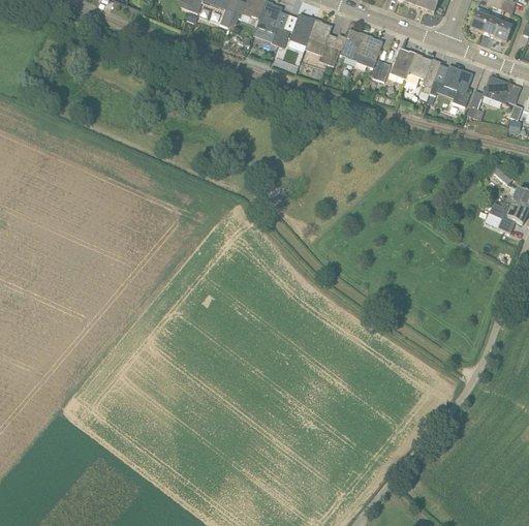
[(183,0),(181,6),(189,9),(191,0),(183,0)]
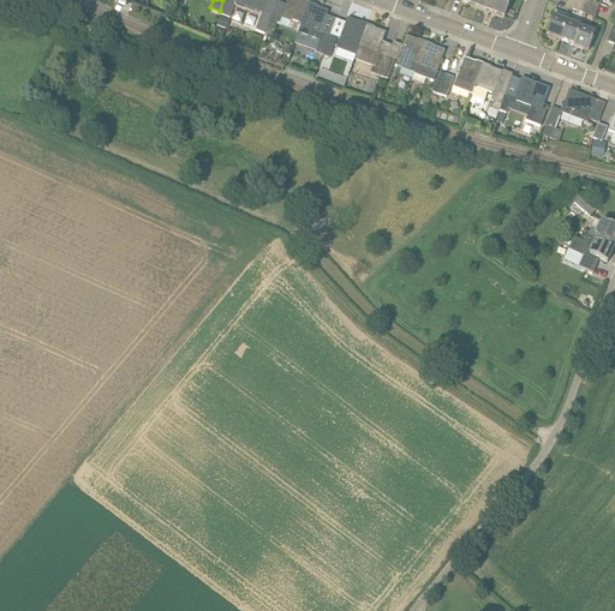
[(222,0),(220,11),(230,15),(234,0),(261,10),(255,25),(266,29),(273,11),(276,0),(222,0)]
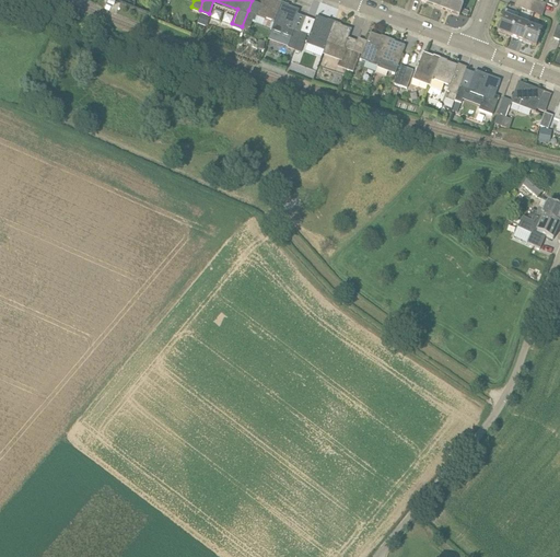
[(261,0),(256,14),(273,21),(281,0),(261,0)]
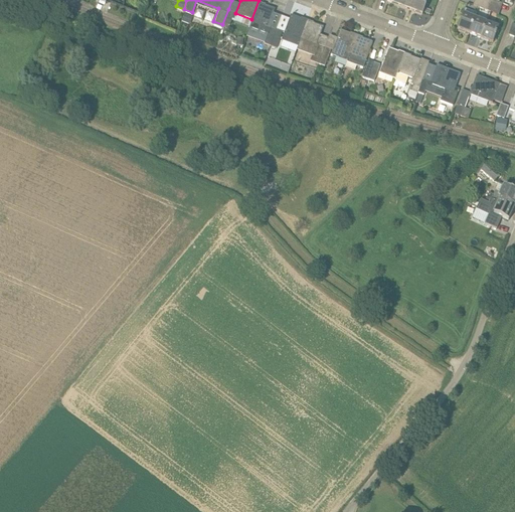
[(260,28),(262,23),(268,25),(272,16),(275,7),(259,0),(251,19),(249,25),(260,28)]
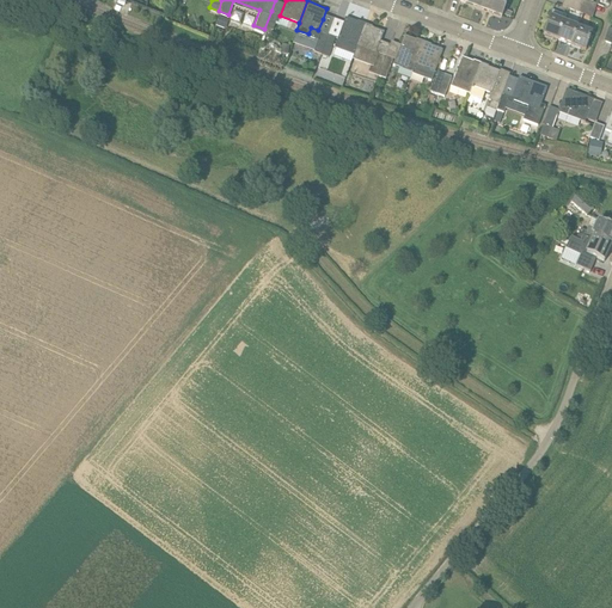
[(501,13),(506,0),(490,0),(488,8),(501,13)]
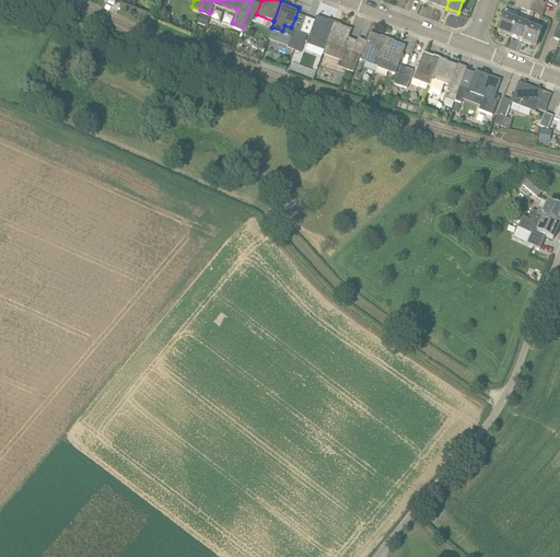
[(541,13),(544,8),(529,2),(527,8),(541,13)]
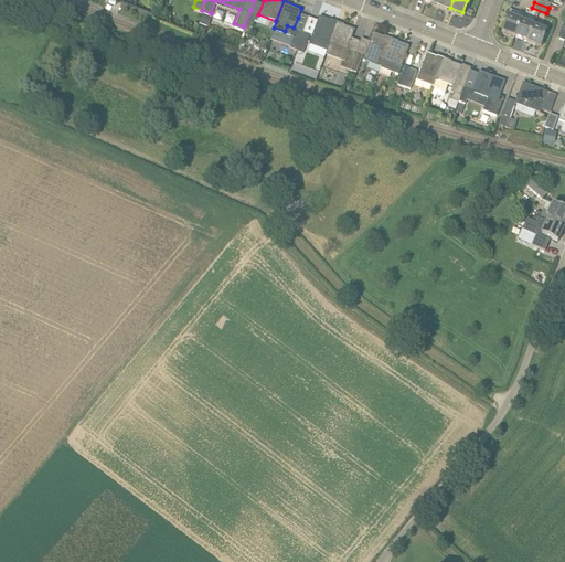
[(521,18),(523,12),(510,7),(501,29),(515,34),(521,18)]
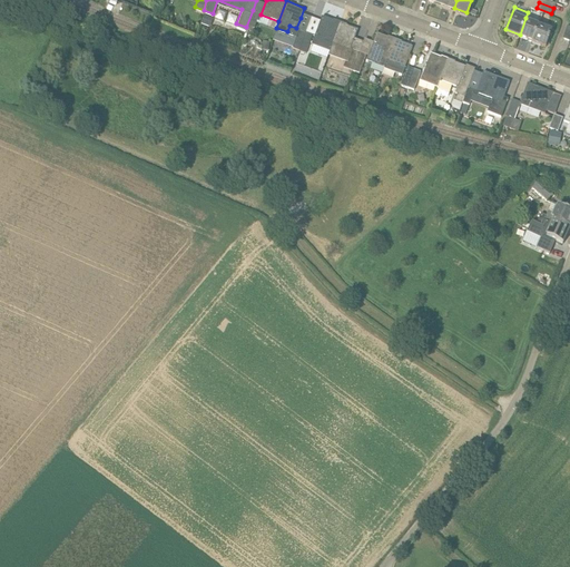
[(256,20),(258,12),(253,10),(246,27),(253,29),(256,20)]
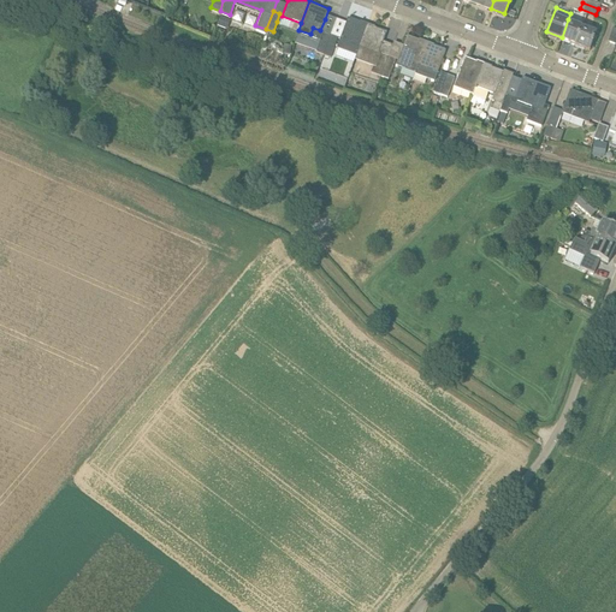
[(232,17),(221,13),(219,23),(229,27),(232,17)]
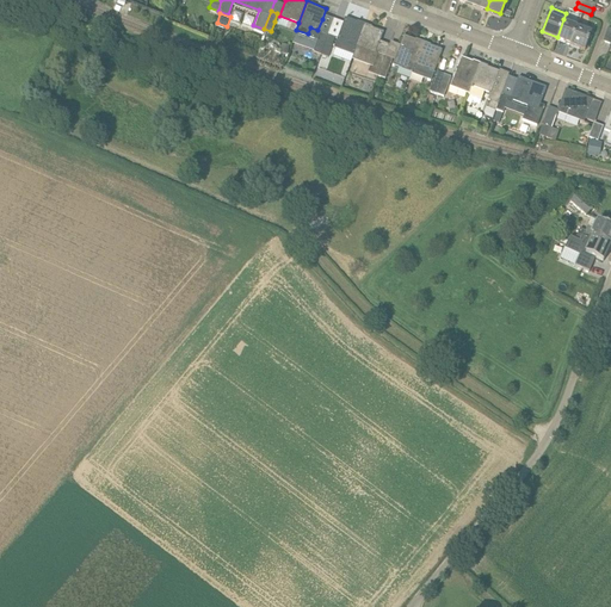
[(356,44),(364,22),(345,14),(340,26),(337,37),(356,44)]
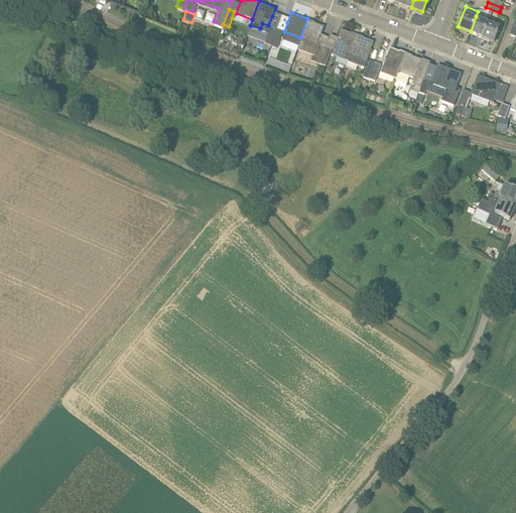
[(482,35),(488,20),(476,16),(471,31),(482,35)]
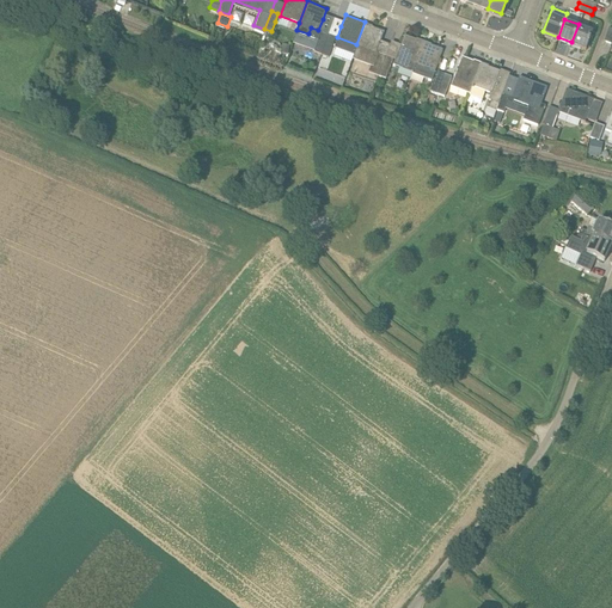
[(377,49),(380,38),(384,29),(365,22),(356,44),(353,56),(371,63),(368,69),(378,73),(380,67),(385,54),(378,50),(379,49),(377,49)]
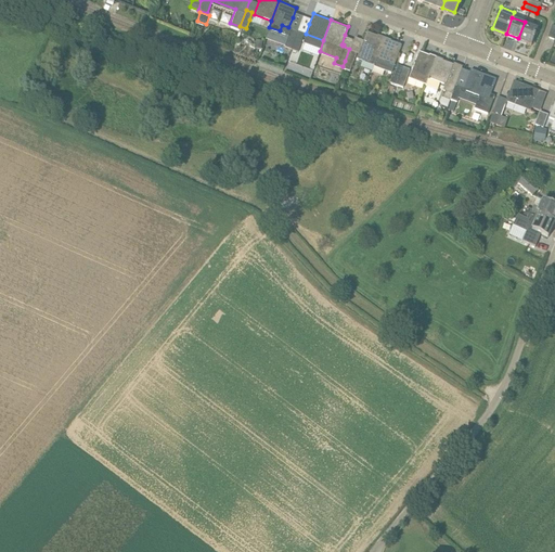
[(518,38),(531,43),(538,27),(525,22),(518,38)]
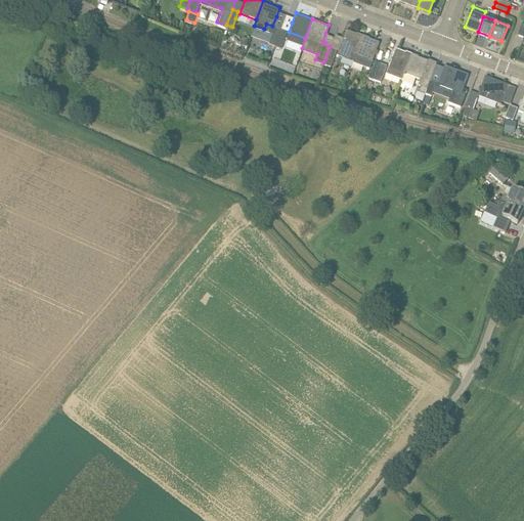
[(276,40),(281,28),(274,25),(272,33),(268,42),(275,44),(276,40)]
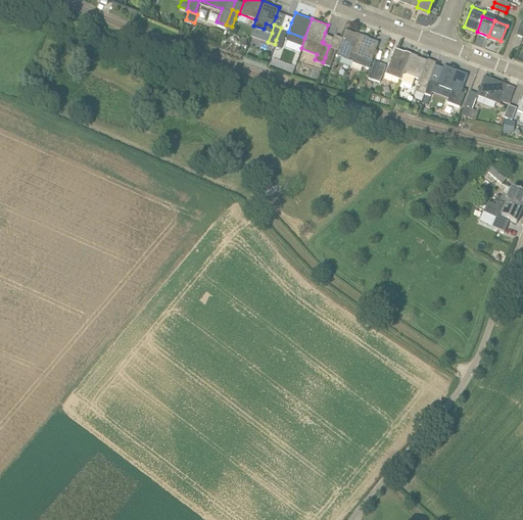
[(281,28),(276,40),(282,42),(287,30),(281,28)]
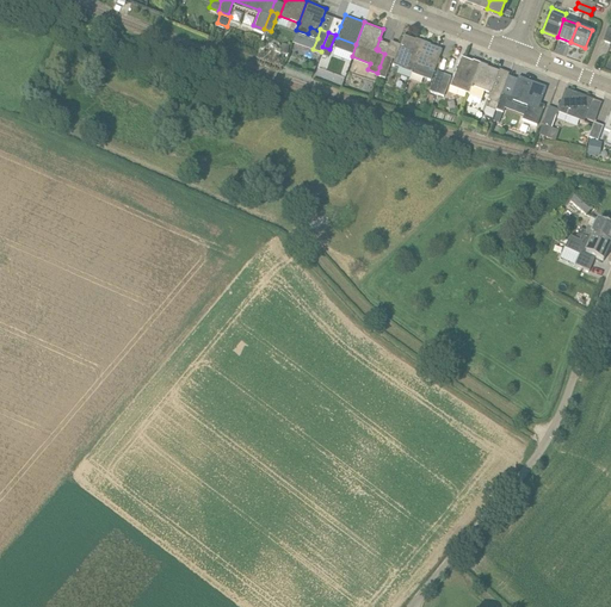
[(403,32),(393,62),(412,69),(423,39),(403,32)]
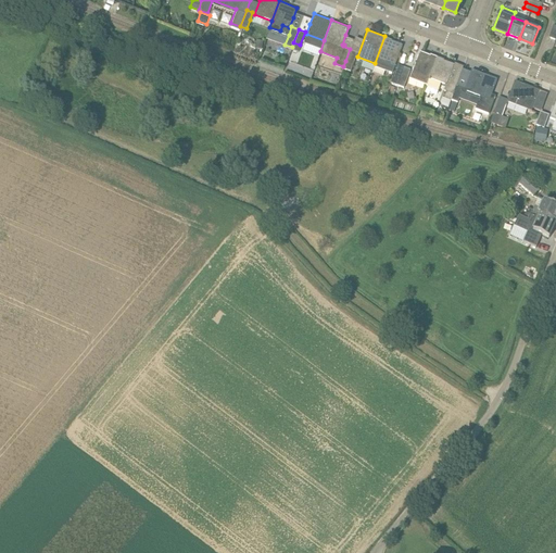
[(392,71),(399,53),(402,42),(384,36),(375,64),(392,71)]
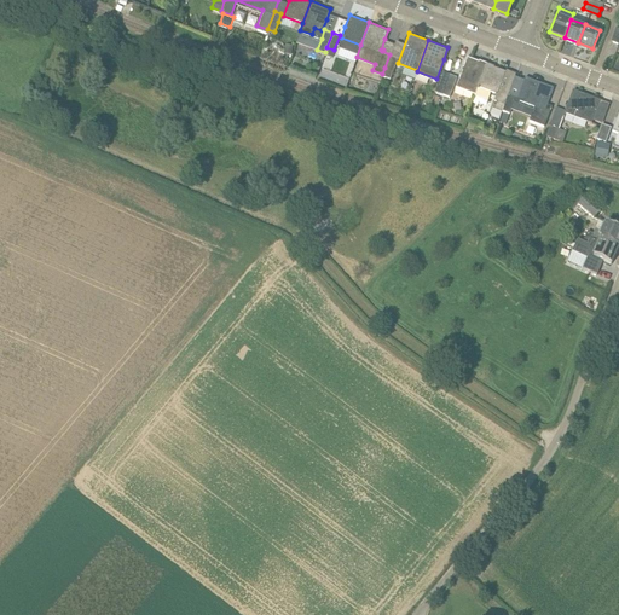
[(392,70),(397,57),(389,54),(385,68),(392,70)]
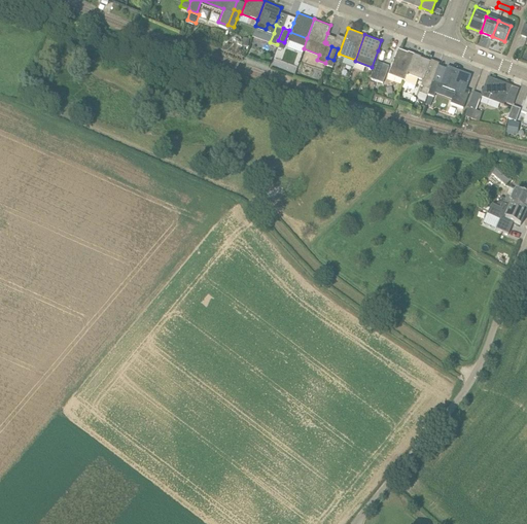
[(407,71),(414,53),(397,46),(388,72),(405,78),(407,71)]
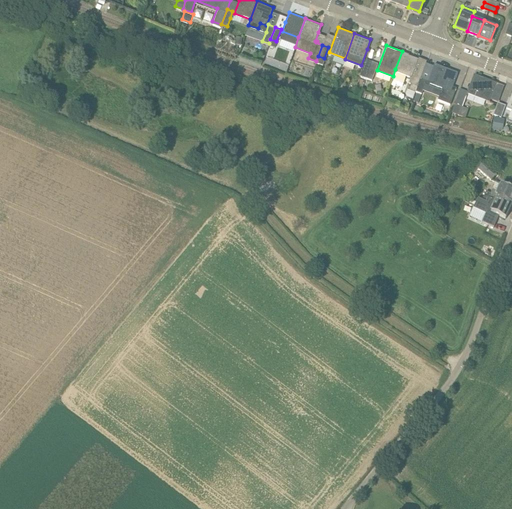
[(415,90),(423,67),(415,64),(418,57),(402,51),(395,69),(411,76),(409,81),(411,81),(409,87),(409,88),(415,90)]
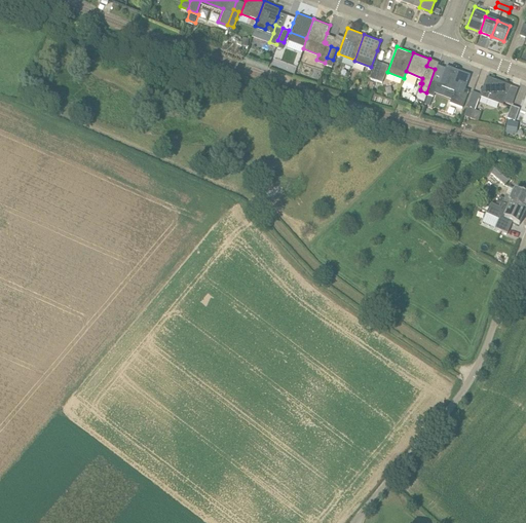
[(377,73),(382,61),(376,59),(370,76),(376,78),(377,73)]
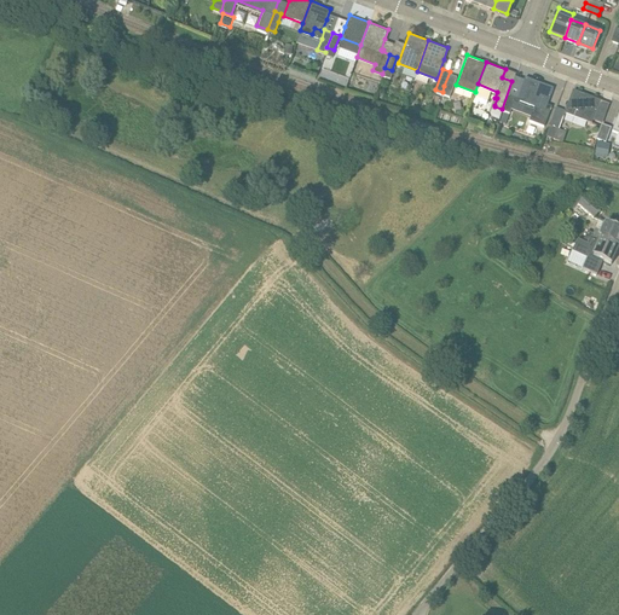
[(451,90),(453,83),(457,75),(450,71),(444,86),(451,90)]
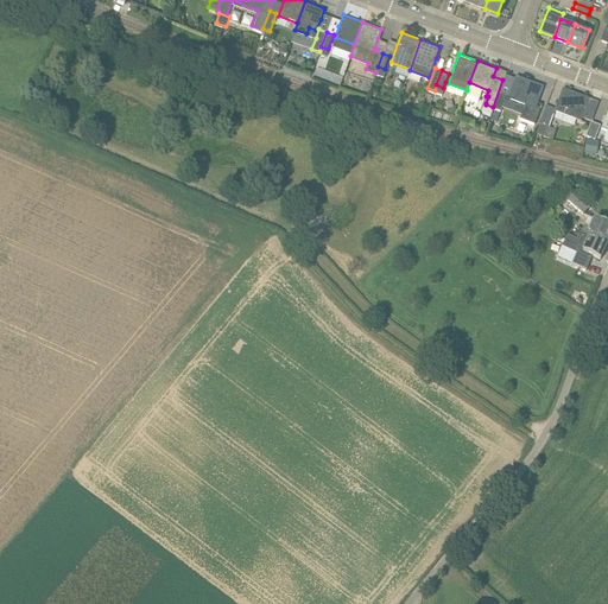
[(537,100),(539,95),(544,84),(515,74),(512,83),(502,80),(493,107),(499,109),(500,109),(505,97),(506,99),(524,105),(520,116),(534,121),(542,101),(537,100)]
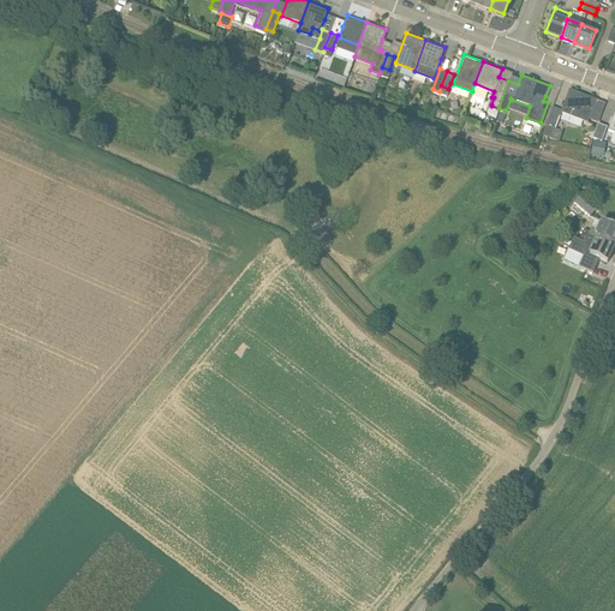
[(587,119),(592,108),(596,97),(569,87),(561,107),(553,103),(547,123),(555,126),(561,109),(587,119)]
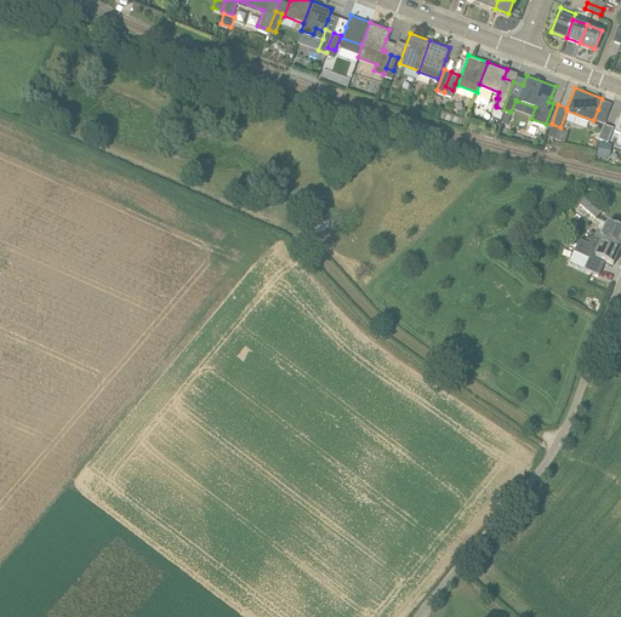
[(501,118),(503,109),(496,107),(494,106),(491,110),(494,115),(501,118)]
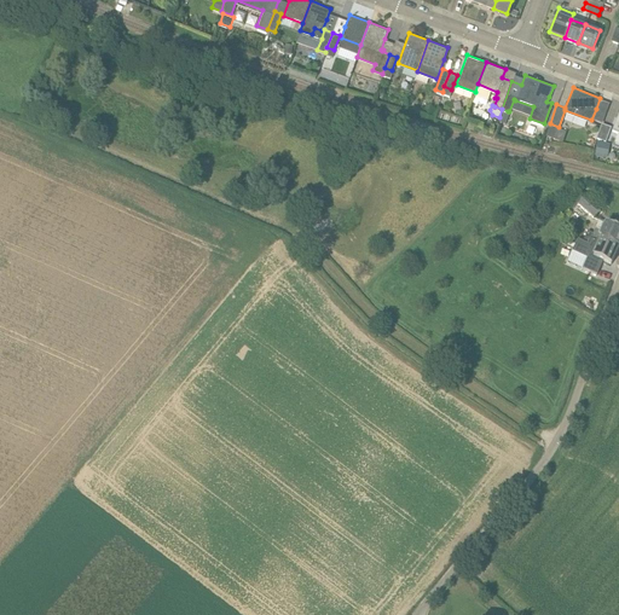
[(596,135),(602,138),(606,139),(611,125),(602,121),(596,135)]
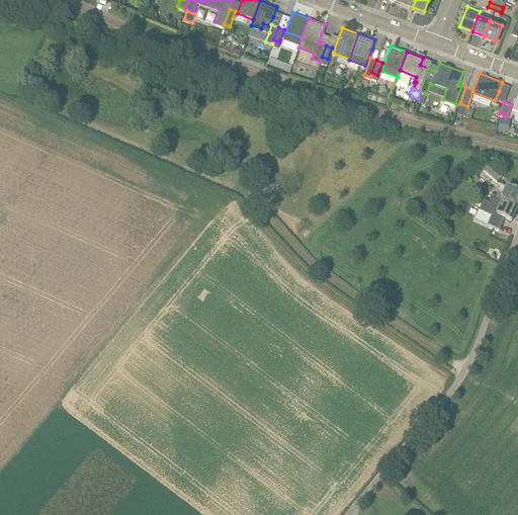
[(502,117),(500,129),(510,131),(512,119),(502,117)]
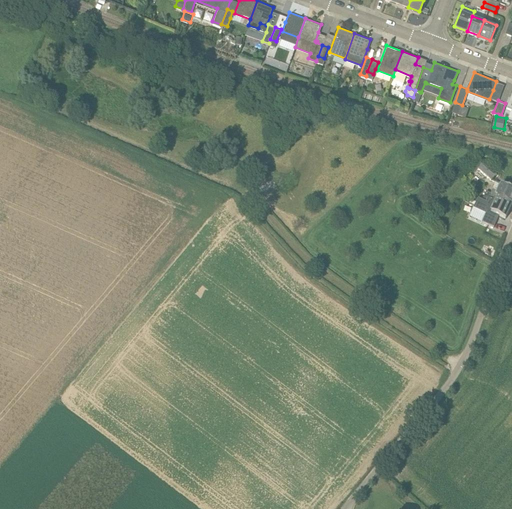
[(483,160),(477,156),(473,161),(472,160),(467,165),(472,171),(477,167),(483,160)]
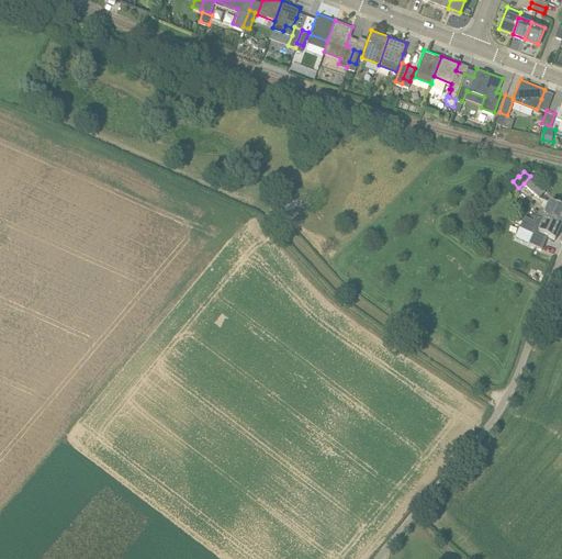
[(524,183),(539,197),(546,189),(530,176),(524,183)]
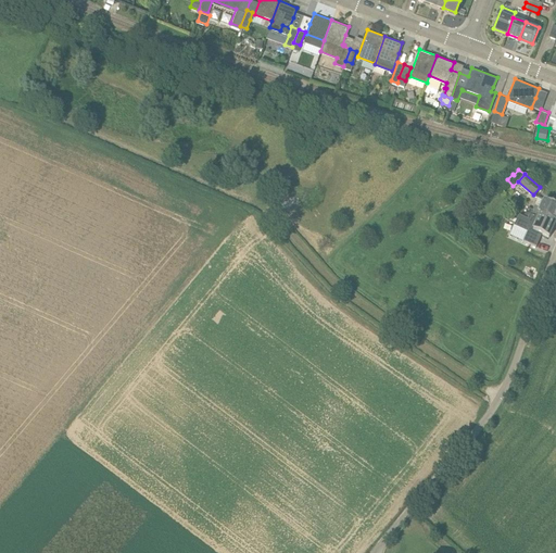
[(539,211),(540,211),(555,218),(555,217),(555,203),(543,198),(539,205),(534,203),(532,208),(528,205),(523,214),(532,218),(534,214),(539,211)]
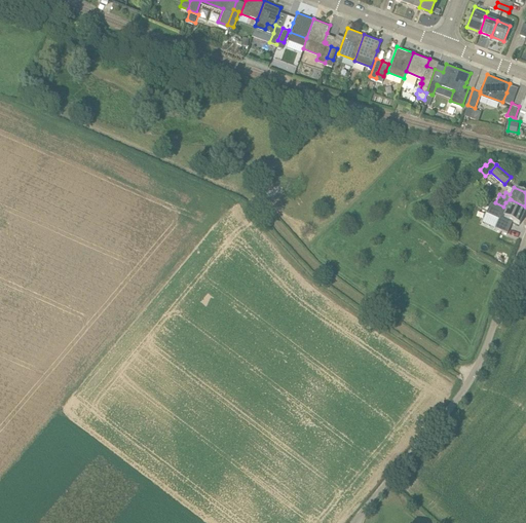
[(495,202),(491,201),(485,212),(498,218),(494,226),(506,231),(513,219),(519,223),(525,208),(525,207),(511,199),(510,199),(505,202),(503,207),(495,202)]
